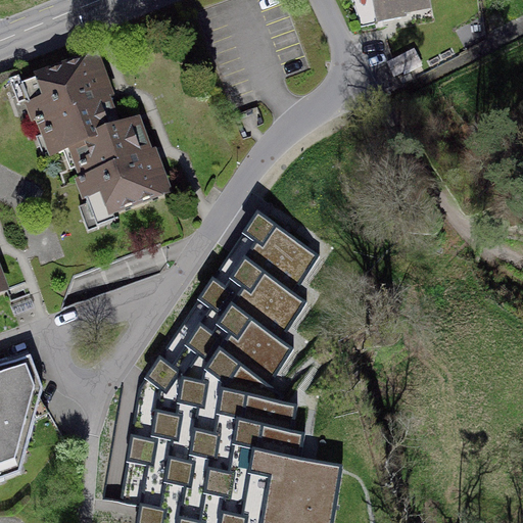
[(422,0),(373,0),(377,14),(424,5),(422,0)]
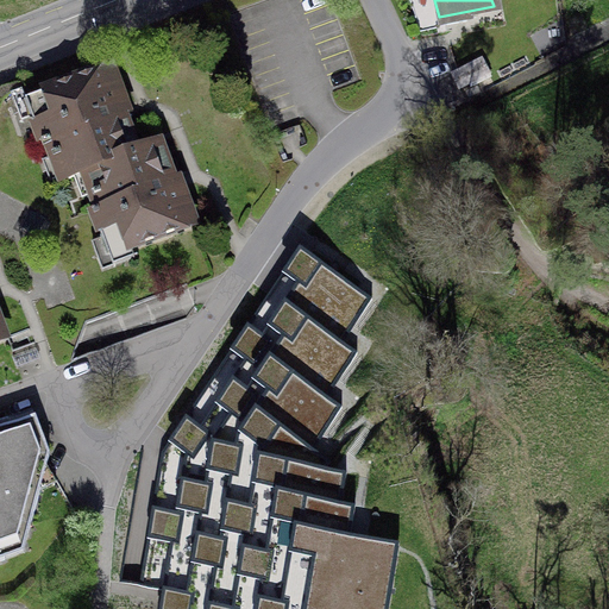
[(481,57),(450,74),(459,90),(490,74),(481,57)]
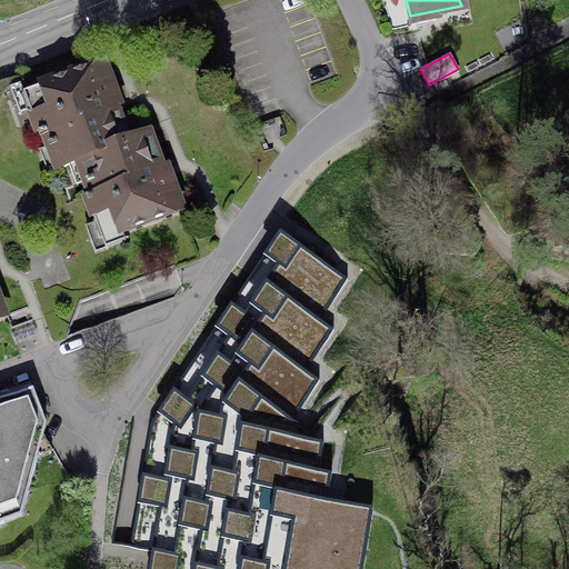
[(71,166),(132,145),(108,73),(26,102),(51,173),(71,166)]
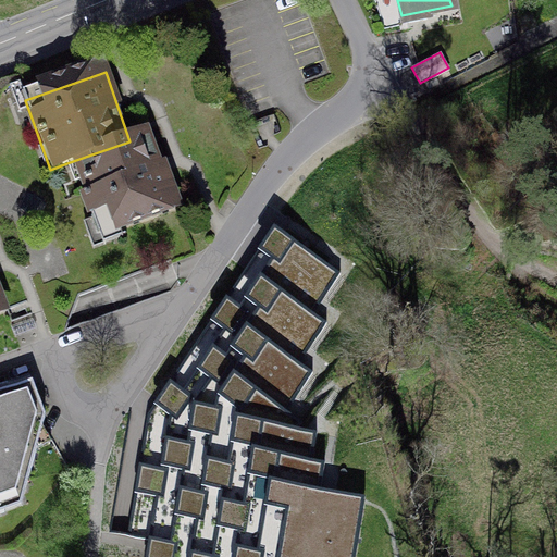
[(148,135),(130,141),(70,162),(96,237),(174,209),(148,135)]
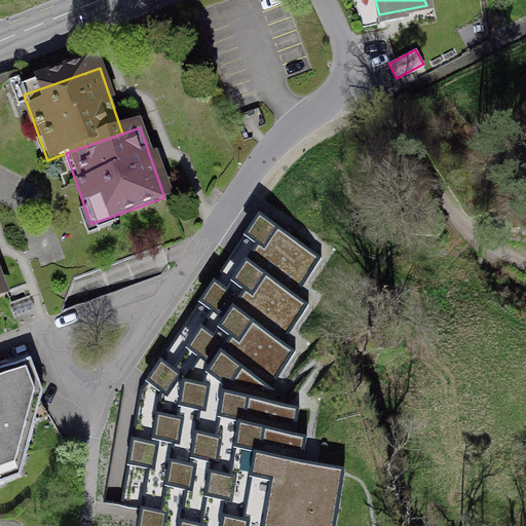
[(299,409),(283,407),(285,399),(270,389),(295,353),(282,344),(308,305),(296,297),(323,259),(259,216),(139,392),(120,505),(140,510),(137,525),(336,525),(345,472),(303,464),(307,438),(294,436),(297,419),(299,409)]
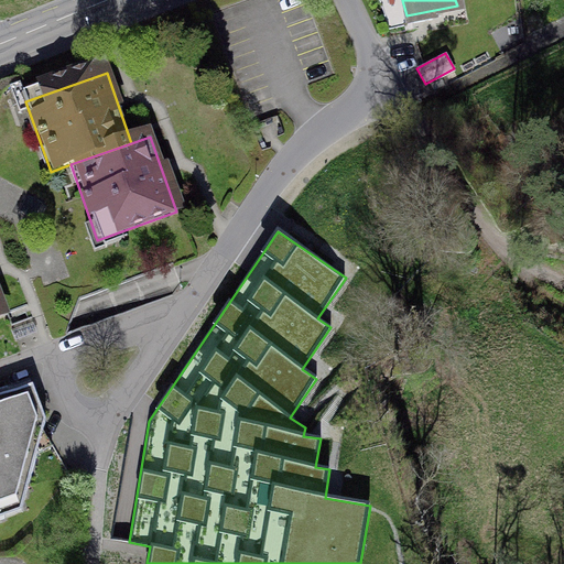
[(0,505),(26,495),(46,422),(33,387),(0,399),(0,505)]
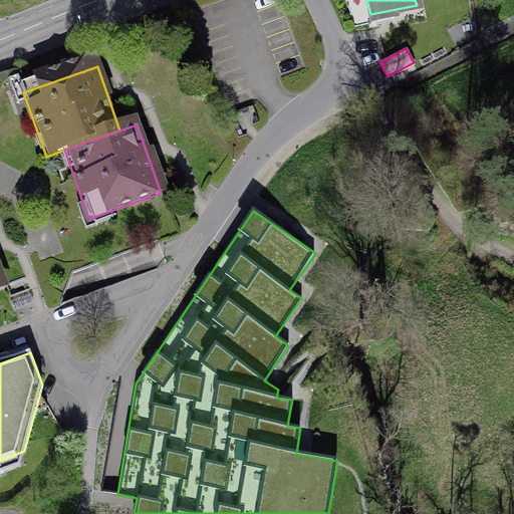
All buildings are outlined.
